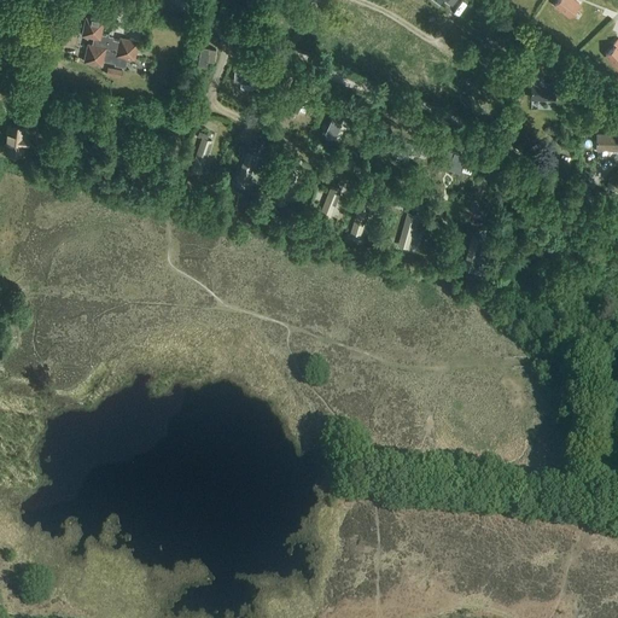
[(558,0),(554,5),(570,16),(579,4),(573,0),(558,0)]
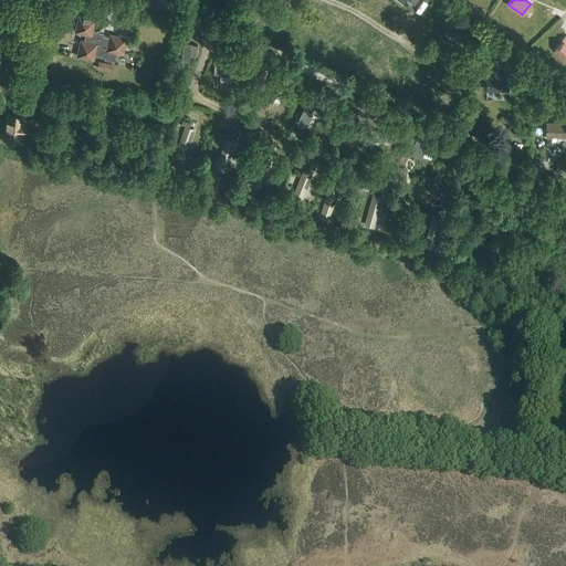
[(105,58),(105,59),(115,61),(117,52),(123,54),(126,38),(109,34),(109,37),(98,34),(98,32),(92,30),(95,19),(79,16),(75,32),(87,34),(86,41),(81,40),(76,56),(93,60),(94,55),(105,58)]
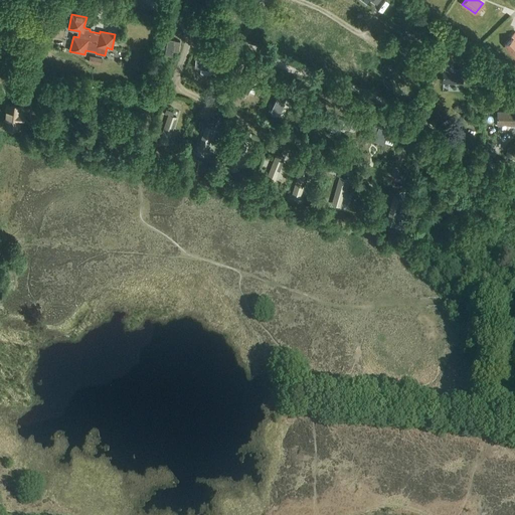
[(511,36),(513,38),(504,45),(514,57),(514,56),(514,33),(511,36)]
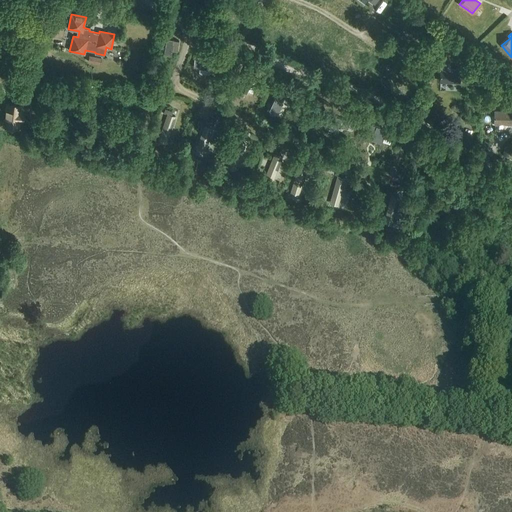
[(174,49),(179,50),(181,39),(169,37),(165,53),(173,54),(174,49)]
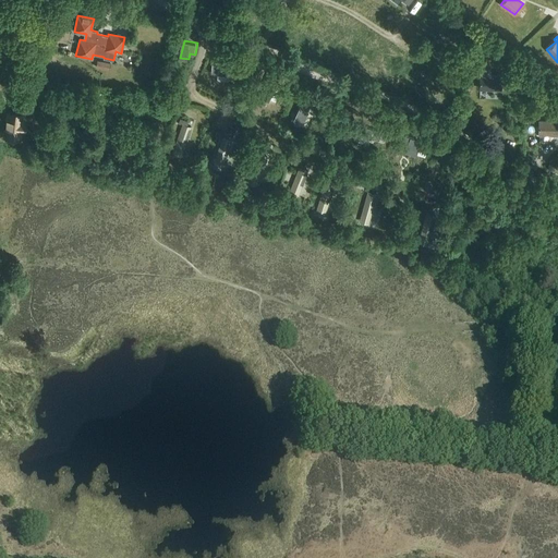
[(95,67),(109,70),(111,62),(97,59),(95,67)]
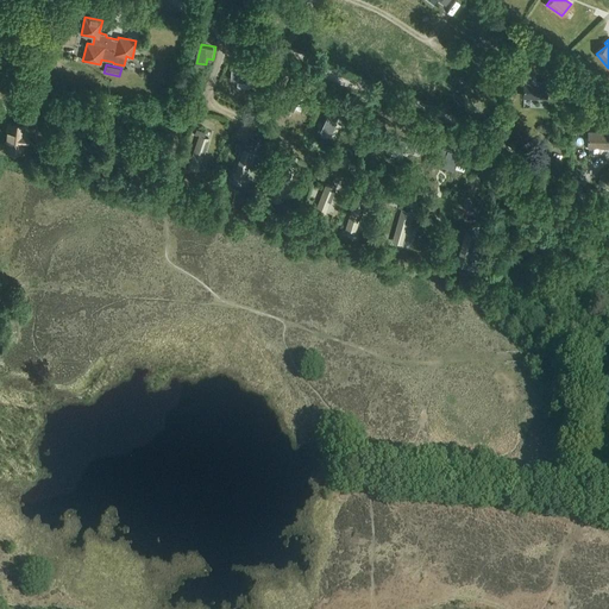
[(48,81),(49,70),(30,67),(27,76),(48,81)]
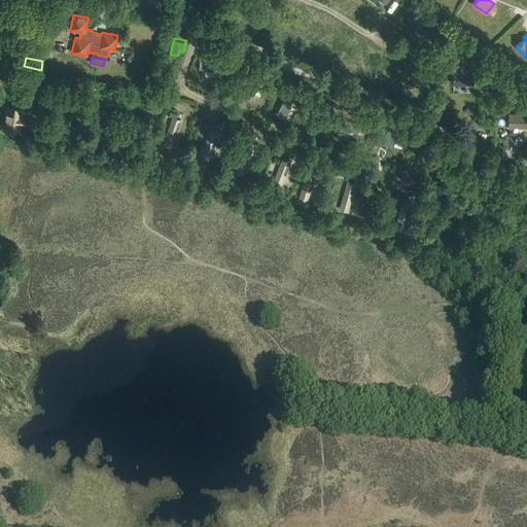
[(205,70),(216,71),(216,70),(224,71),(225,62),(201,60),(200,69),(205,69),(205,70)]
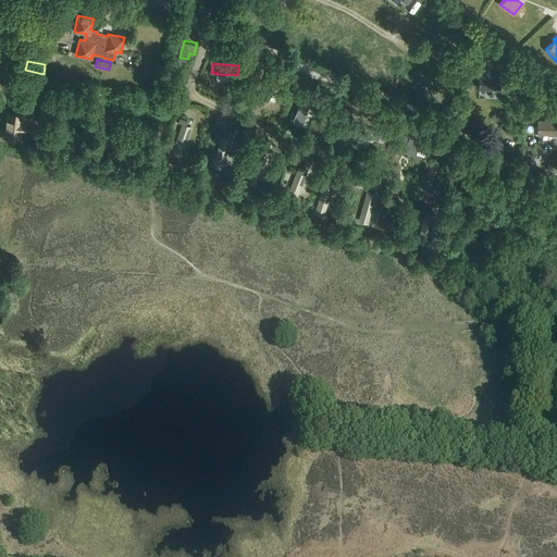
[(254,87),(263,93),(264,91),(272,96),(276,88),(252,75),(248,84),(254,86),(254,87)]
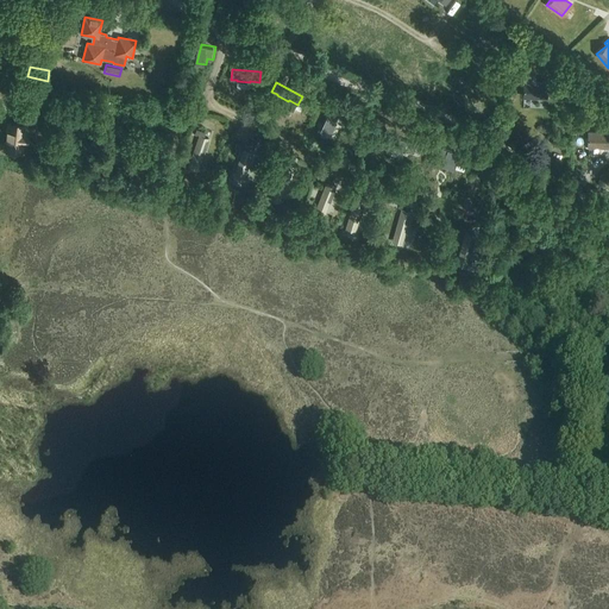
[(546,98),(547,83),(523,82),(523,96),(546,98)]
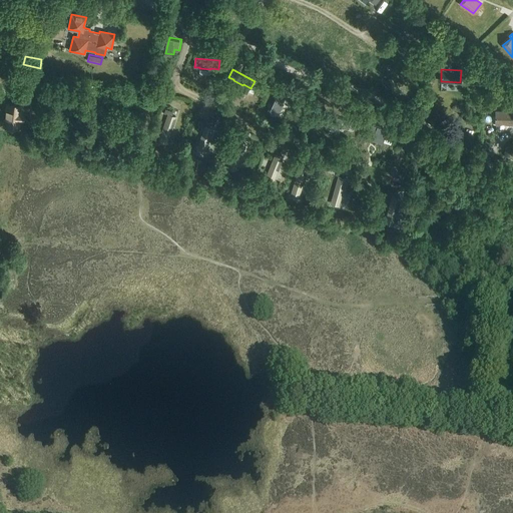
[(500,85),(498,79),(491,81),(494,88),(500,85)]
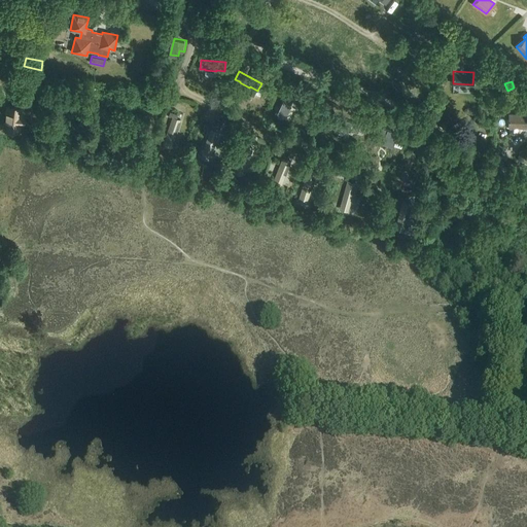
[(275,100),(285,104),(285,103),(293,106),(296,98),(274,89),(270,97),(275,99),(275,100)]
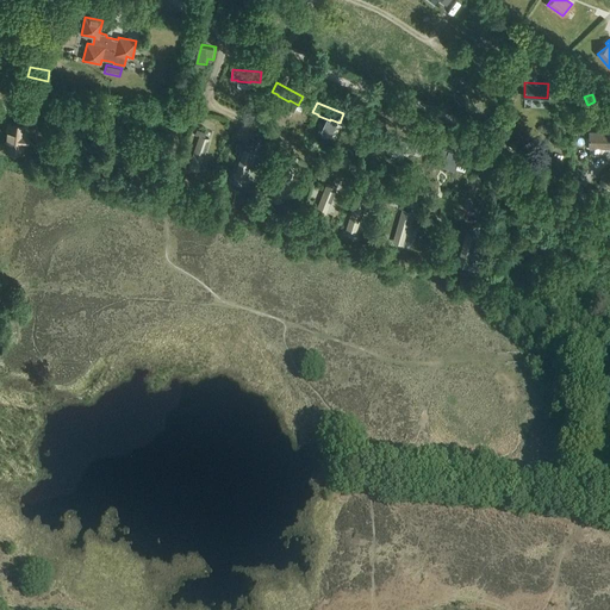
[(27,124),(6,122),(4,150),(24,153),(25,145),(26,145),(29,131),(26,131),(27,124)]
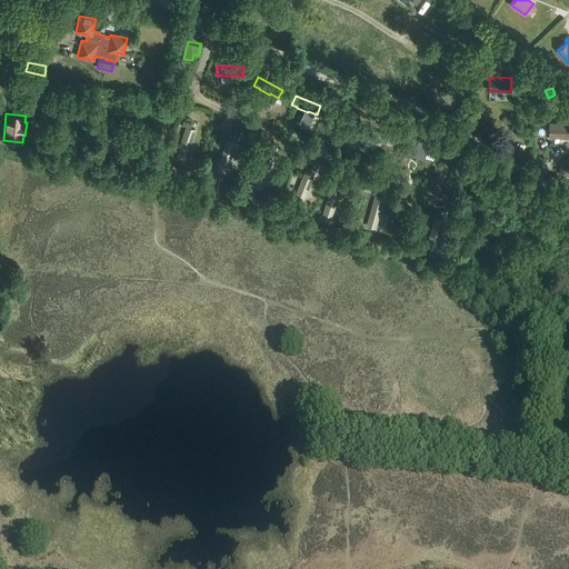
[(568,123),(550,123),(549,137),(568,137),(568,123)]
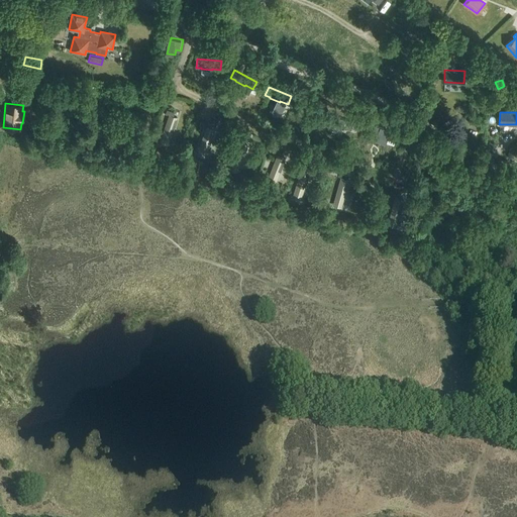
[(178,117),(170,114),(160,142),(168,145),(178,117)]
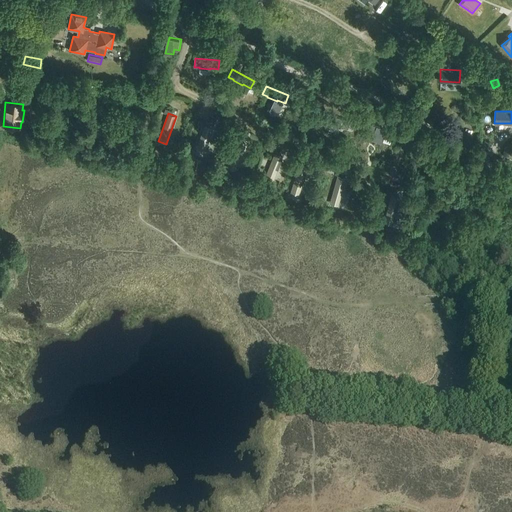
[(350,120),(327,114),(324,122),(330,124),(329,124),(340,127),(348,129),(349,124),(353,125),(355,117),(351,116),(350,120)]
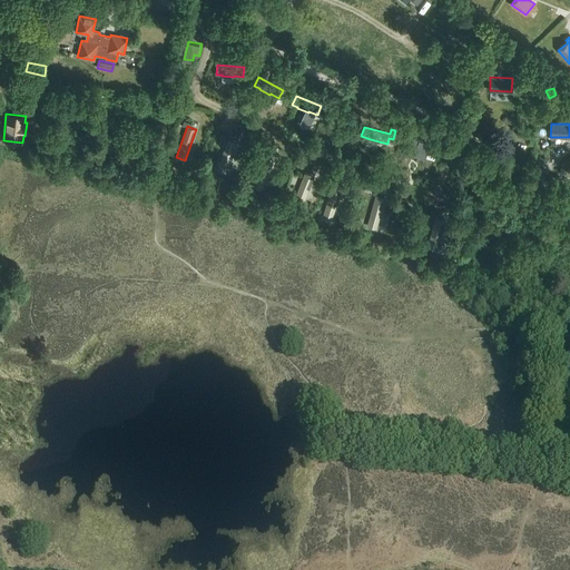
[(439,146),(412,138),(410,148),(415,149),(415,150),(426,154),(426,153),(435,156),(439,146)]
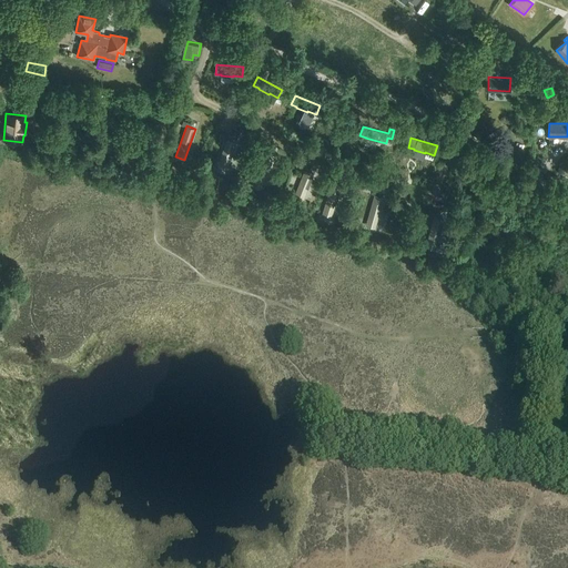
[(217,164),(226,168),(230,158),(231,158),(235,145),(235,144),(236,142),(226,139),(217,164)]
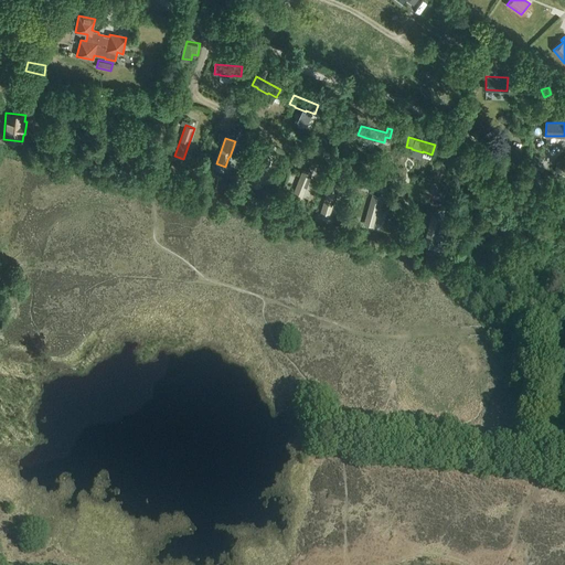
[(265,173),(270,161),(269,160),(270,158),(262,155),(252,180),(251,184),(259,188),(260,183),(265,173)]
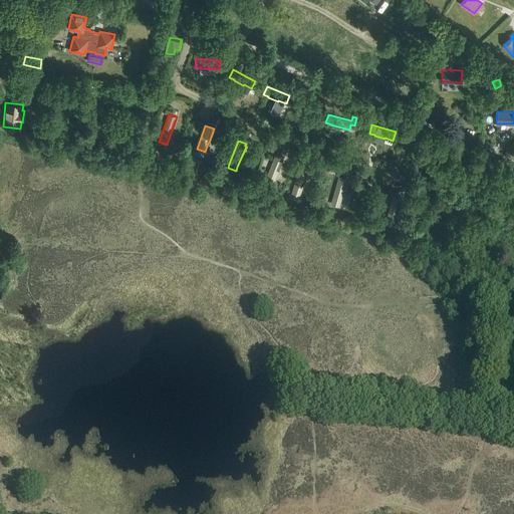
[(283,157),(276,154),(266,176),(273,179),(277,171),(278,171),(283,159),(282,159),(283,157)]
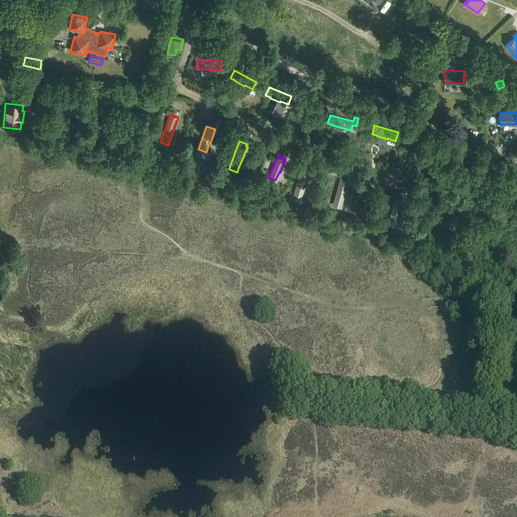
[(309,172),(301,169),(292,197),(301,200),(309,172)]
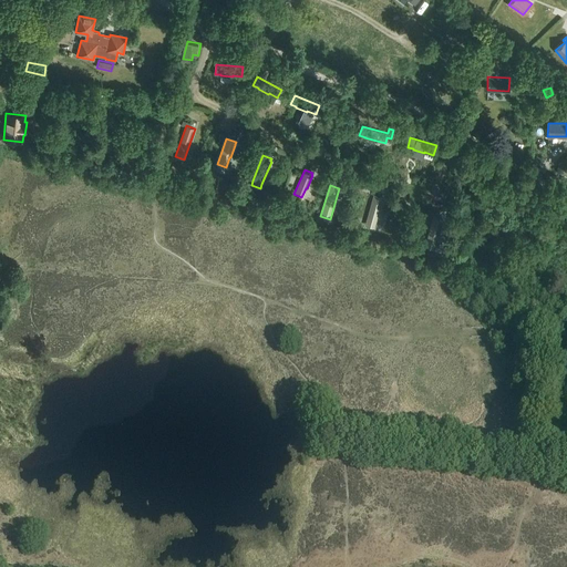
[(364,225),(374,228),(383,197),(373,194),(364,225)]
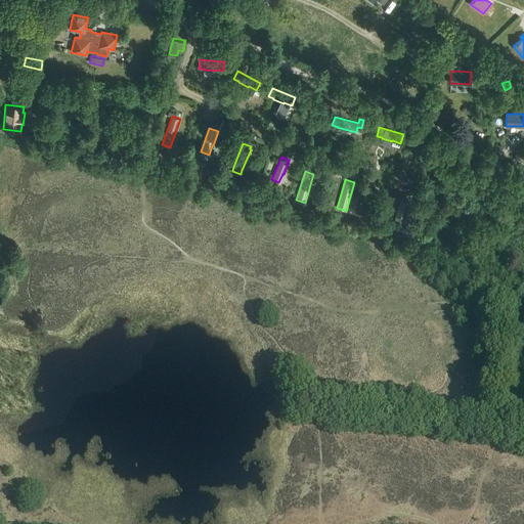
[(392,228),(401,230),(408,202),(400,200),(392,228)]
